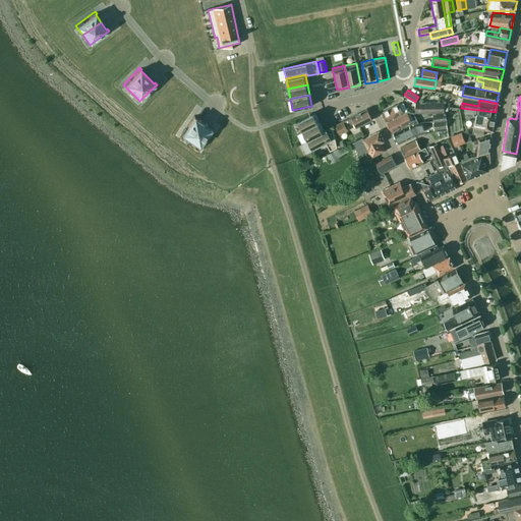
[(444,103),(415,102),(415,112),(441,113),(444,113),(444,103)]
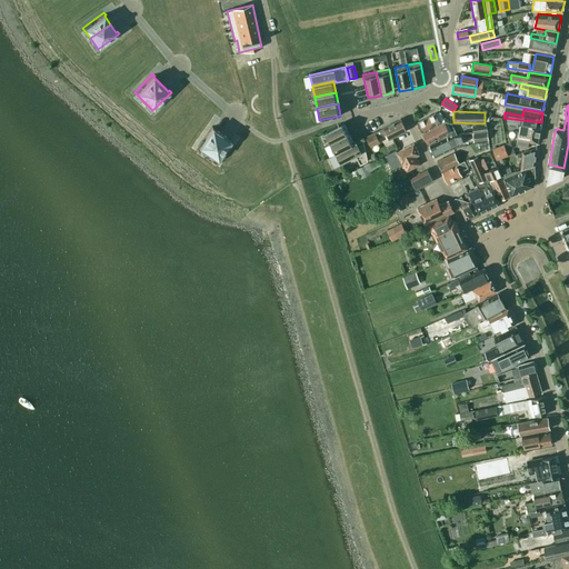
[(422,131),(443,121),(439,112),(436,113),(417,122),(422,132),(422,131)]
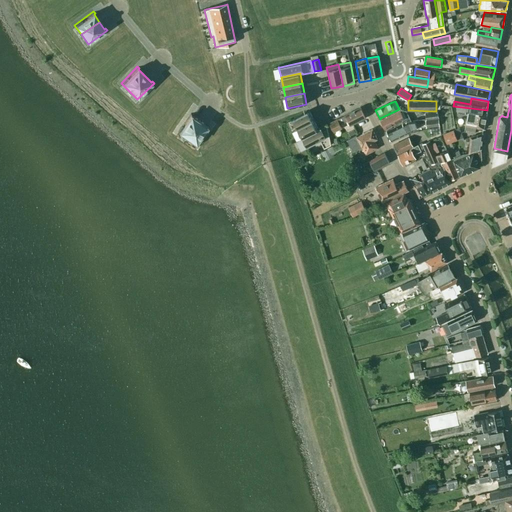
[(342,128),(340,124),(348,121),(350,125),(365,117),(360,107),(337,119),(329,123),(334,133),(342,128)]
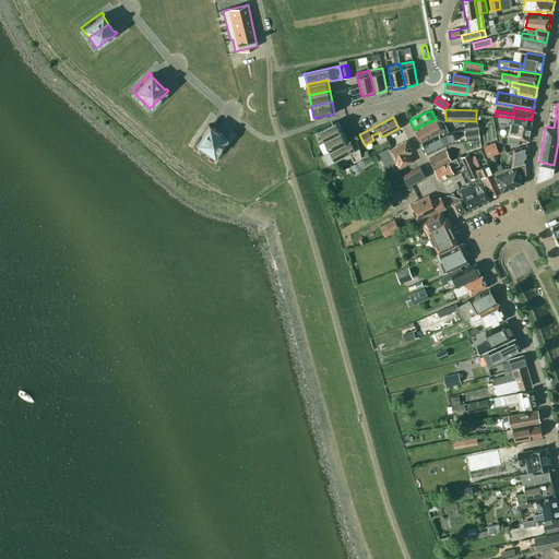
[(527,141),(531,121),(499,117),(498,120),(508,122),(509,121),(510,121),(508,137),(507,145),(509,146),(509,144),(518,145),(519,139),(527,141)]
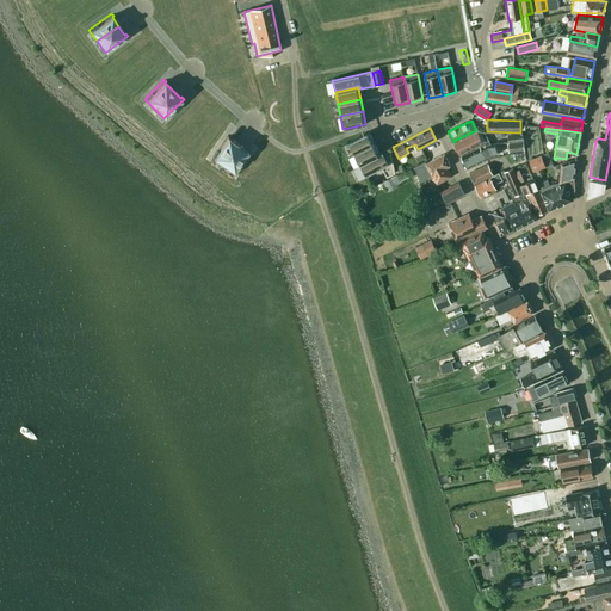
[(474,134),(455,143),(460,154),(470,148),(471,150),(481,147),(491,146),(491,144),(485,133),(477,131),(477,130),(473,133),(474,134)]
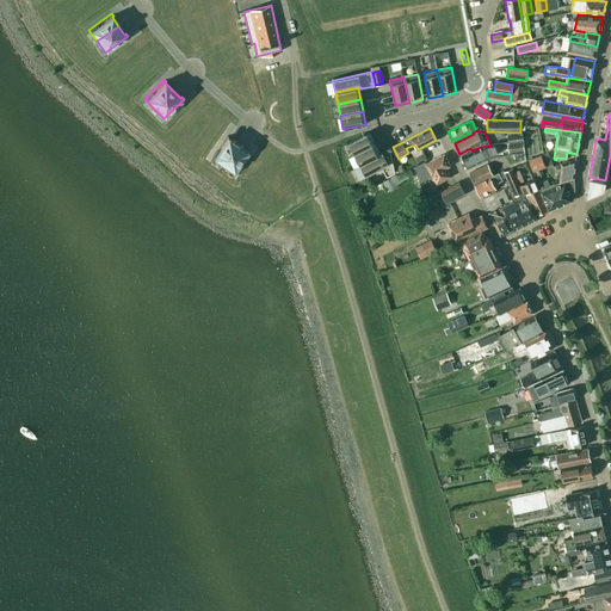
[(347,142),(353,154),(374,143),(369,131),(349,142),(347,142)]
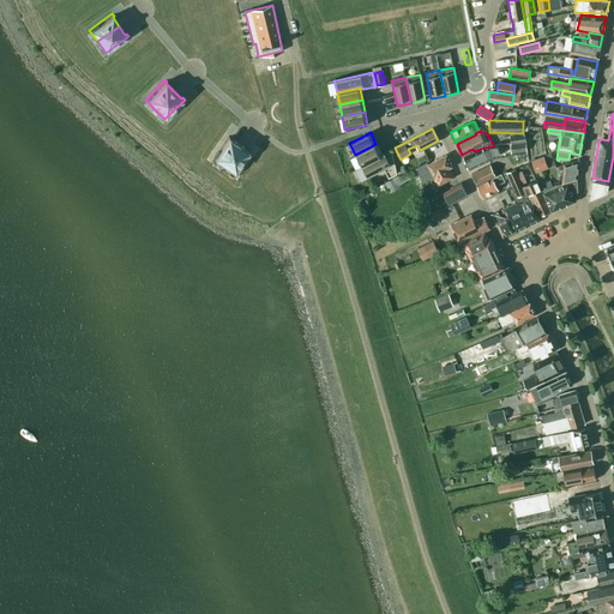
[(510,134),(511,144),(525,142),(524,132),(523,133),(519,133),(513,133),(513,134),(510,134)]
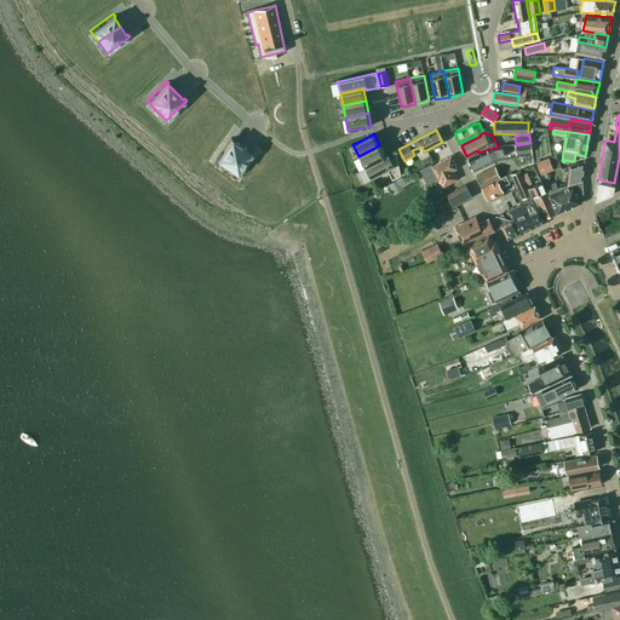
[(214,160),(225,168),(241,147),(231,139),(233,138),(230,137),(214,160)]
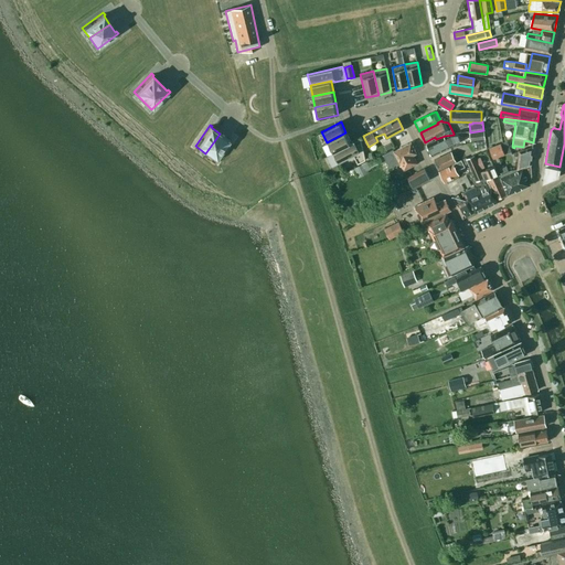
[(483,130),(470,132),(471,140),(484,139),(483,130)]
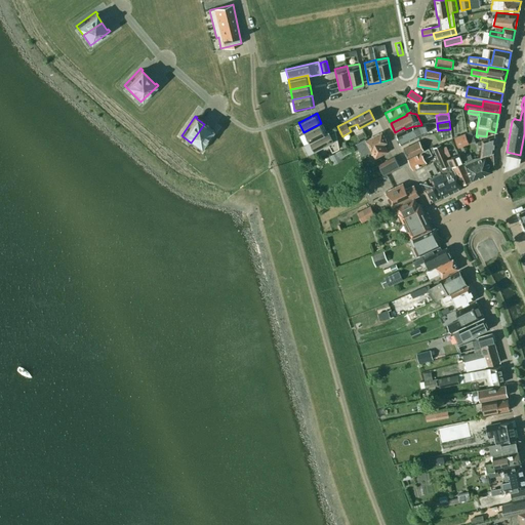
[(321,123),(304,132),(309,142),(326,132),(321,123)]
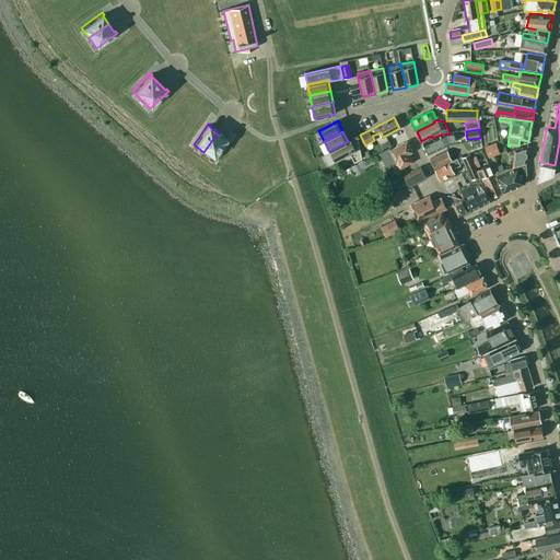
[(218,132),(203,152),(214,159),(229,138),(226,137),(225,138),(218,132)]
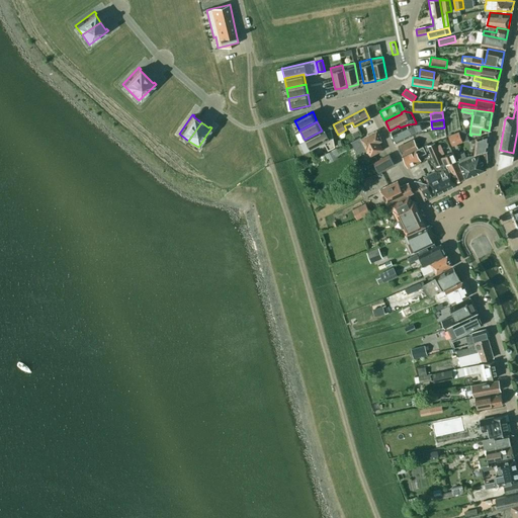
[(400,127),(391,133),(395,141),(411,134),(422,127),(420,122),(416,123),(408,124),(400,127)]
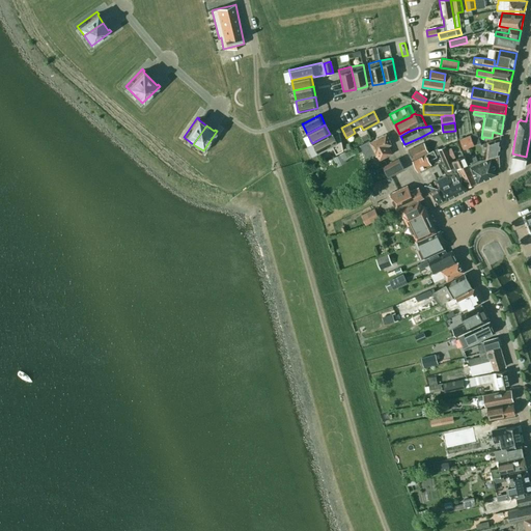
[(330,134),(312,143),(316,152),(317,152),(318,152),(332,145),(336,154),(343,149),(339,129),(330,134)]
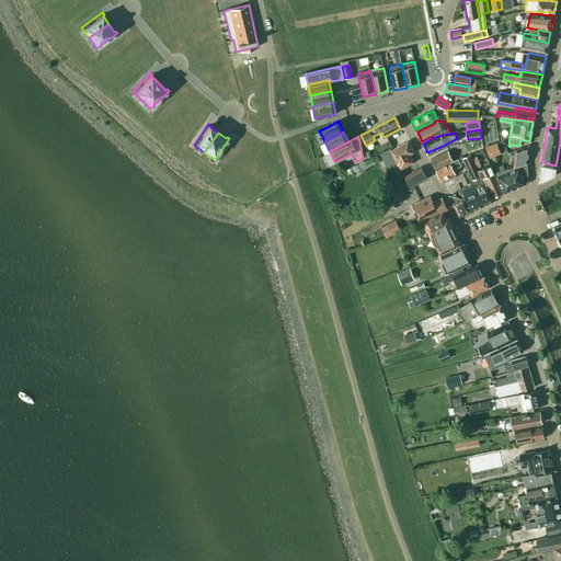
[(496,142),(485,147),(490,157),(501,152),(505,151),(502,140),(496,142)]
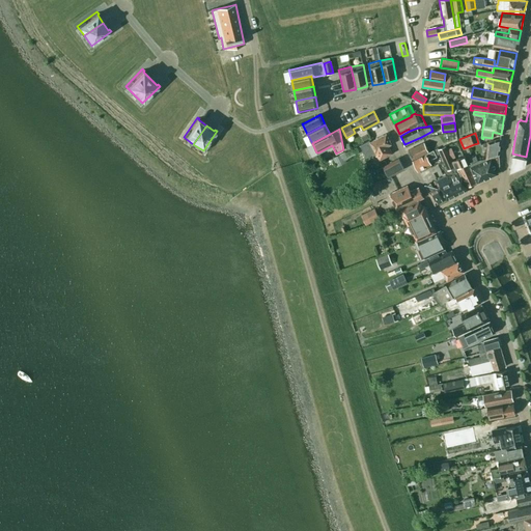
[(391,154),(388,145),(391,144),(385,134),(368,143),(369,145),(370,144),(373,148),(370,149),(370,148),(363,151),(366,158),(375,152),(379,160),(391,154)]
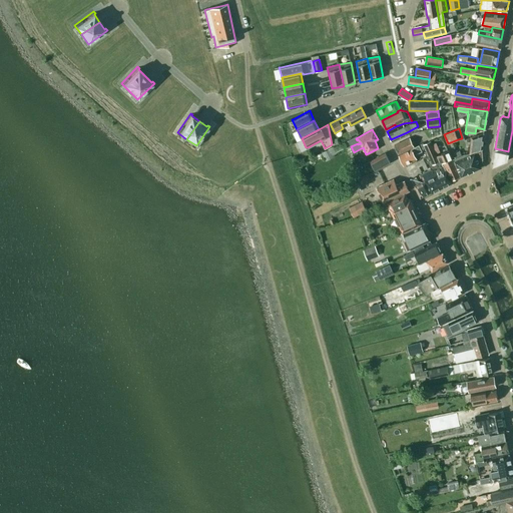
[(481,149),(483,133),(471,137),(469,153),(481,149)]
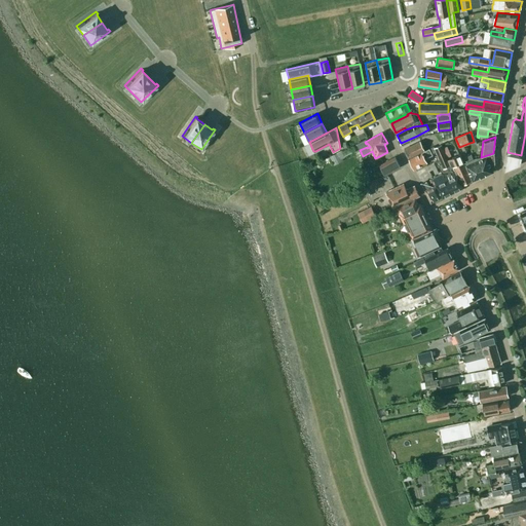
[(408,157),(424,150),(419,141),(404,149),(408,157)]
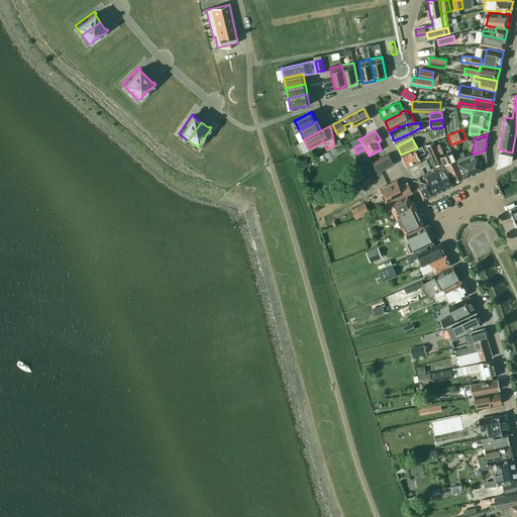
[(425,175),(428,182),(434,194),(455,184),(445,163),(443,164),(433,142),(426,144),(428,149),(431,157),(426,159),(430,168),(432,168),(434,171),(425,175)]
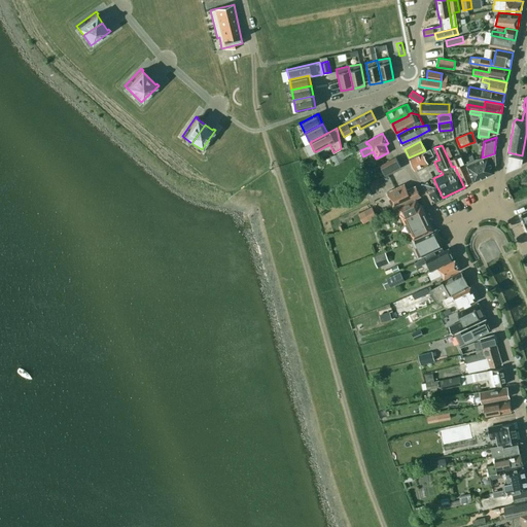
[(356,150),(354,146),(343,151),(345,155),(356,150)]
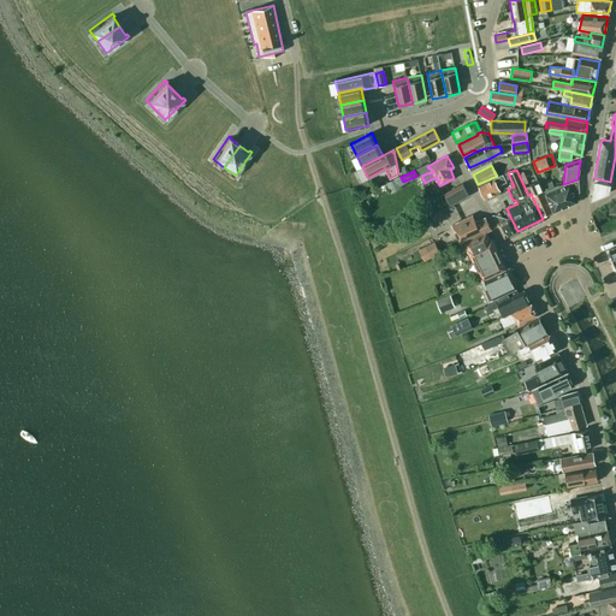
[(510,178),(508,172),(508,171),(502,175),(479,187),(485,199),(499,190),(497,185),(505,181),(510,178)]
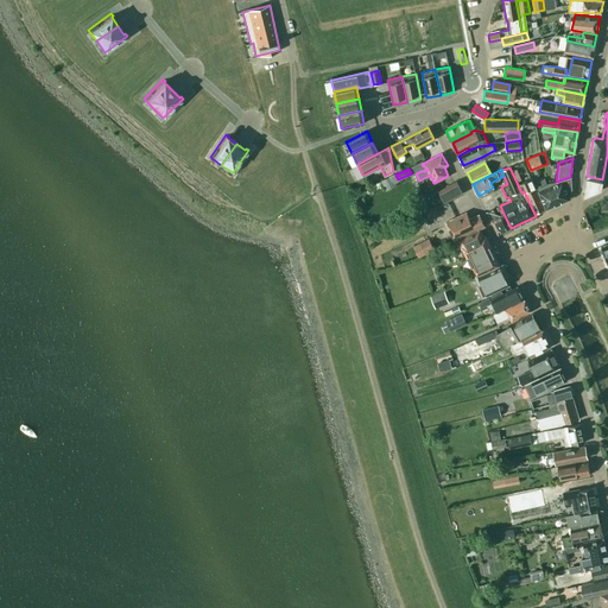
[(521,179),(517,169),(517,170),(512,171),(517,182),(521,179)]
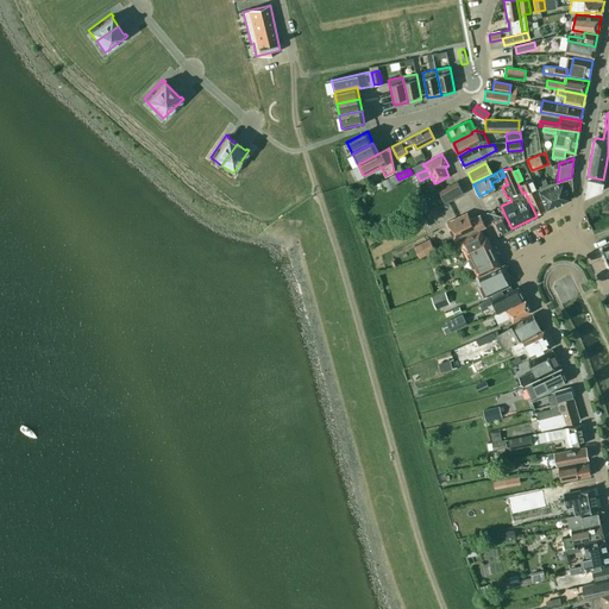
[(397,186),(393,175),(381,181),(387,192),(397,186)]
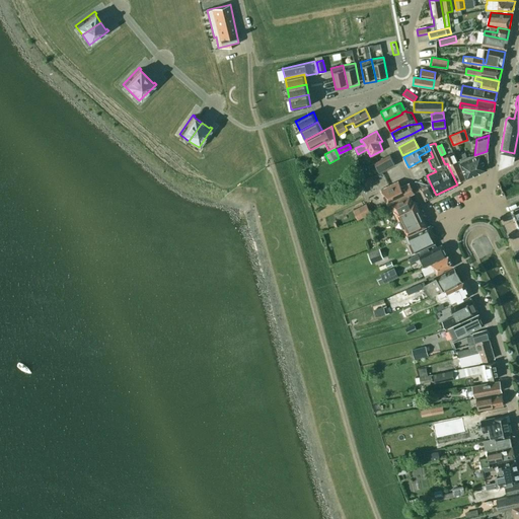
[(469,156),(466,157),(464,152),(460,154),(461,155),(458,156),(460,160),(459,160),(466,177),(486,169),(485,165),(488,164),(488,160),(487,151),(474,155),(469,156)]
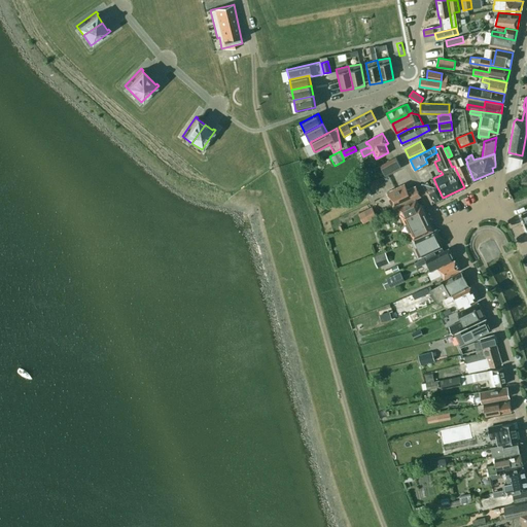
[(386,175),(400,167),(395,156),(376,168),(377,170),(375,171),(376,173),(383,169),(386,175)]
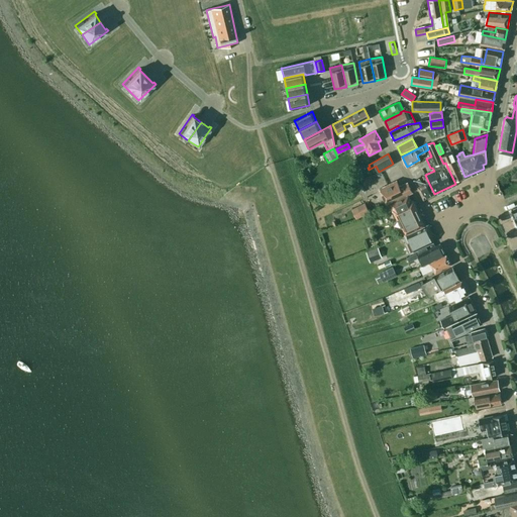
[(454,181),(462,178),(454,159),(450,162),(449,159),(444,160),(446,163),(454,181)]
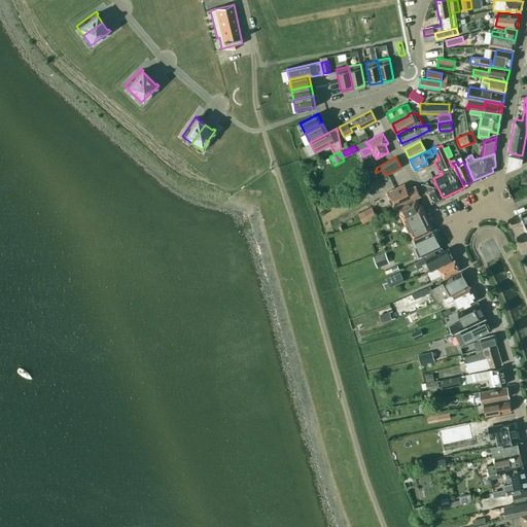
[(431,203),(443,198),(436,185),(431,187),(428,181),(422,184),(425,190),(427,196),(431,203)]
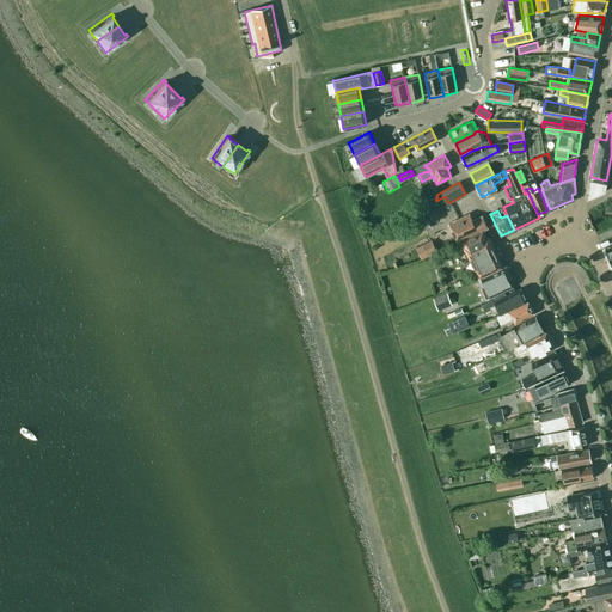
[(448,224),(458,242),(487,227),(482,216),(471,220),(469,214),(448,224)]
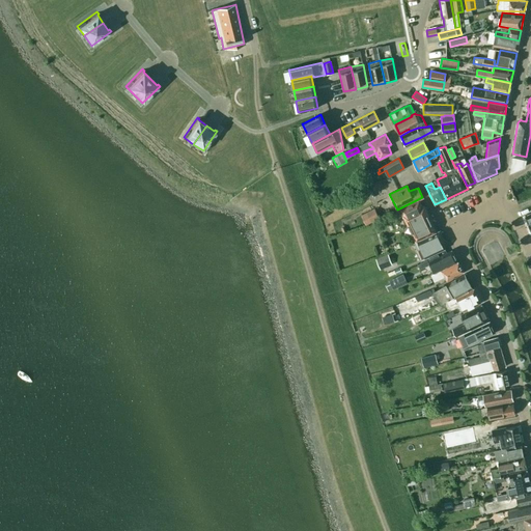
[(415,242),(436,231),(423,205),(422,206),(419,200),(400,208),(415,242)]
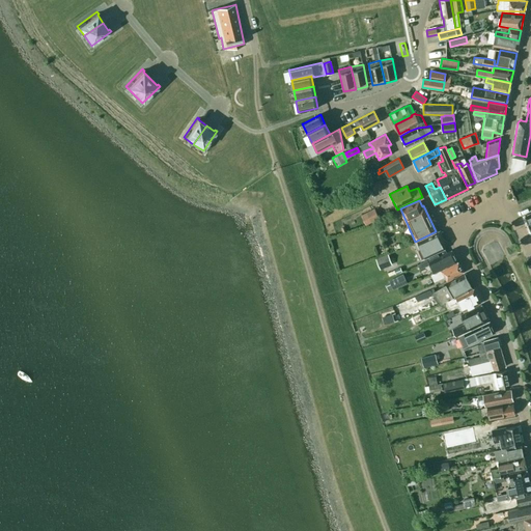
[(368,215),(371,222),(380,218),(375,212),(368,215)]
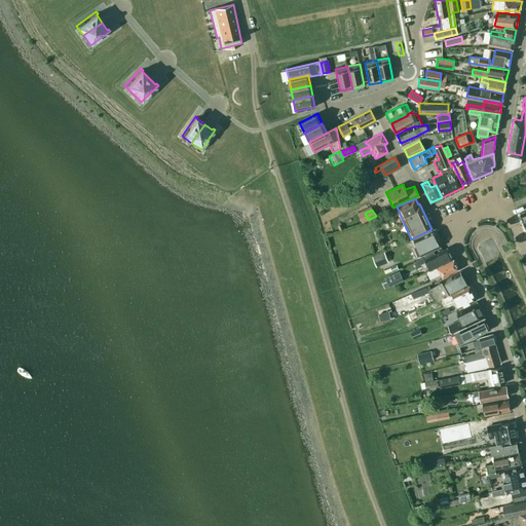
[(387,224),(380,227),(384,236),(391,233),(387,224)]
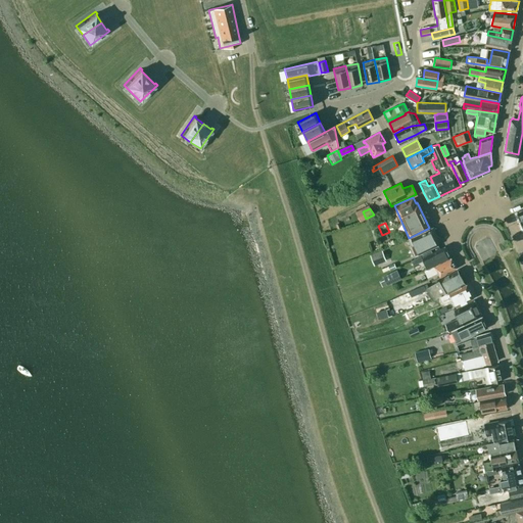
[(416,255),(438,244),(437,242),(436,242),(434,239),(437,237),(432,227),(410,238),(411,238),(413,237),(417,243),(411,246),(416,255)]
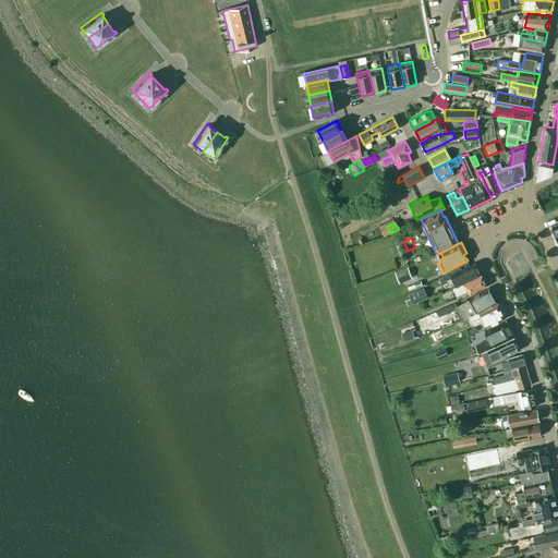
[(460,284),(481,275),(474,263),(461,269),(460,267),(450,271),(452,276),(457,273),(461,281),(459,282),(460,284)]
